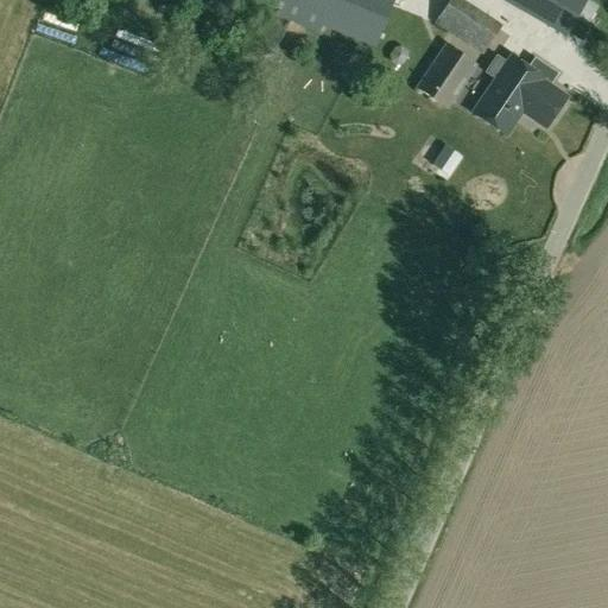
[(272,0),(272,2),(331,17),(335,0),(272,0)]
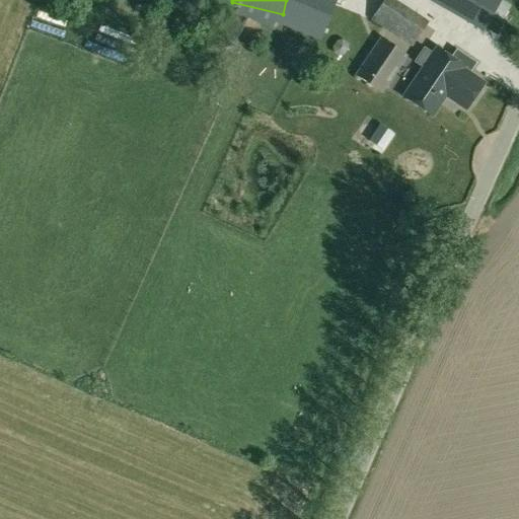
[(307,0),(356,19),(363,2),(358,0),(307,0)]
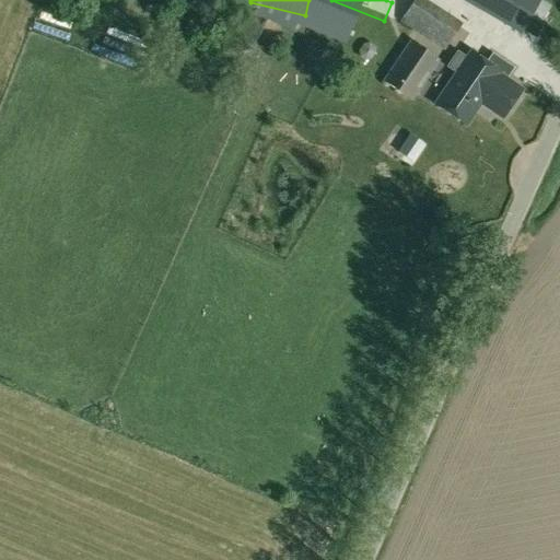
[(443,51),(462,23),(426,0),(411,0),(398,22),(443,51)]
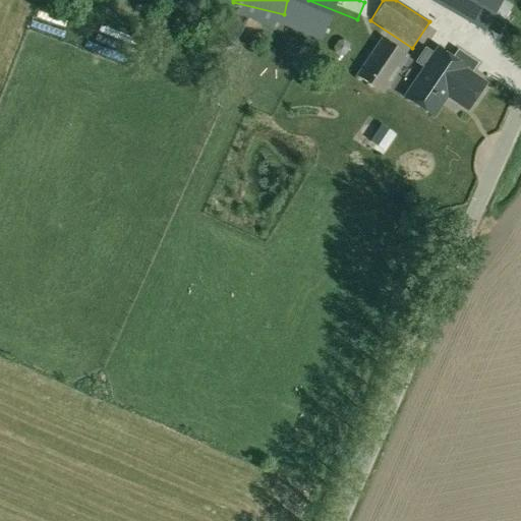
[(436,0),(485,27),(495,10),(507,17),(513,6),(500,0),(436,0)]
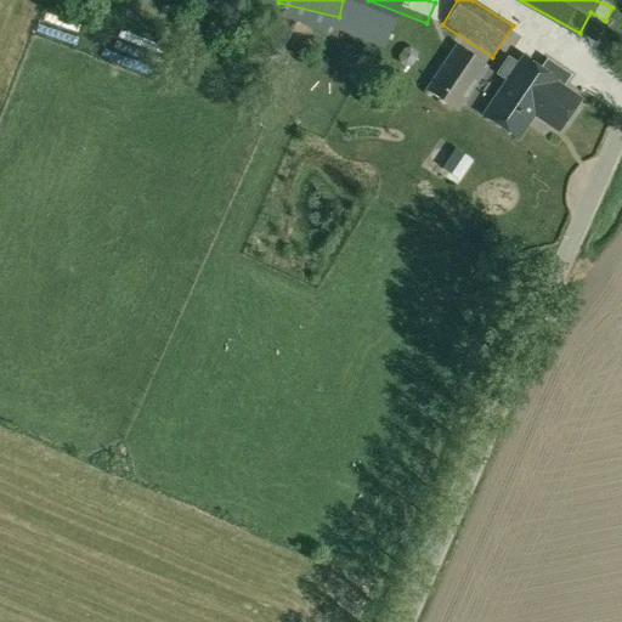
[(456,46),(425,90),(457,111),(486,67),(456,46)]
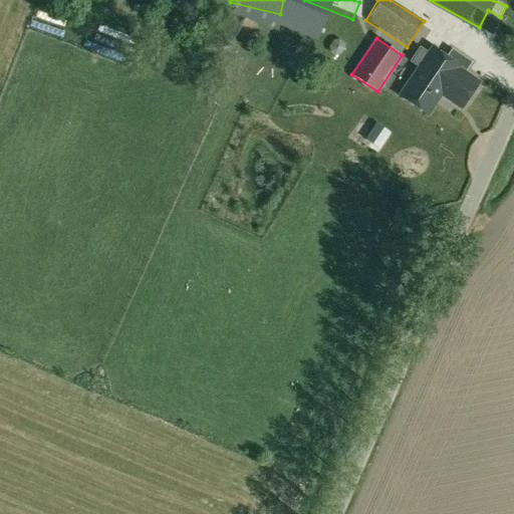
[(427,53),(419,48),(410,61),(418,67),(399,95),(427,114),(440,95),(460,108),(478,82),(458,68),(459,67),(431,48),(427,53)]
